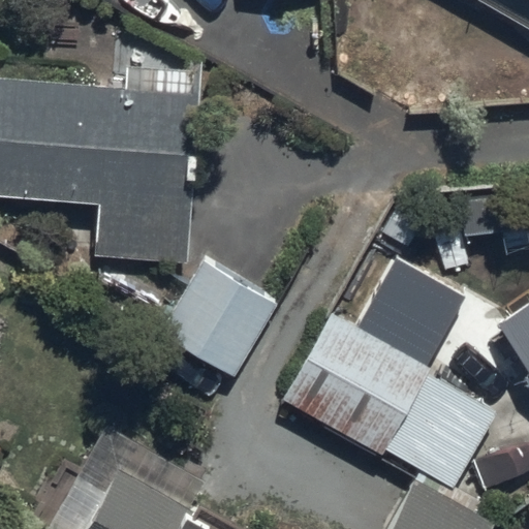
[(528,0),(479,0),(528,27),(528,0)]
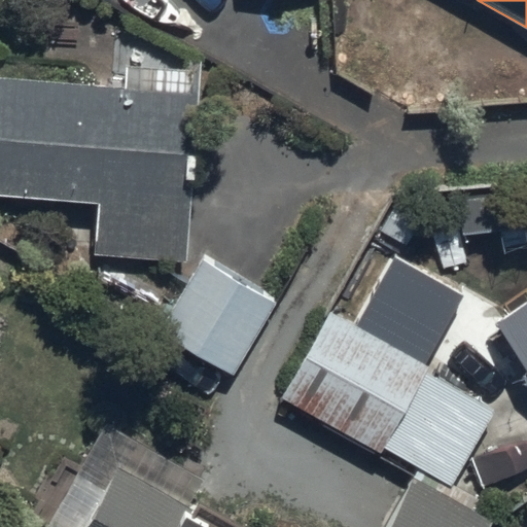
[(0,191),(96,200),(92,254),(184,261),(199,93),(0,75),(0,191)]
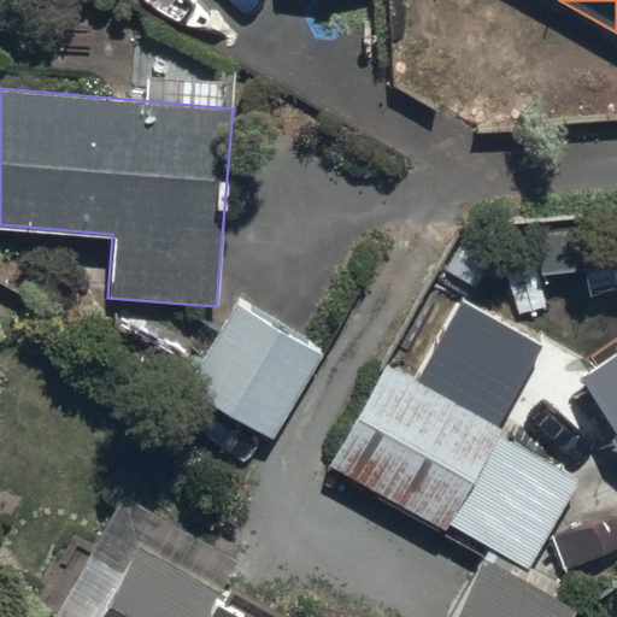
[(272,436),(322,353),(236,303),(187,386),(272,436)]
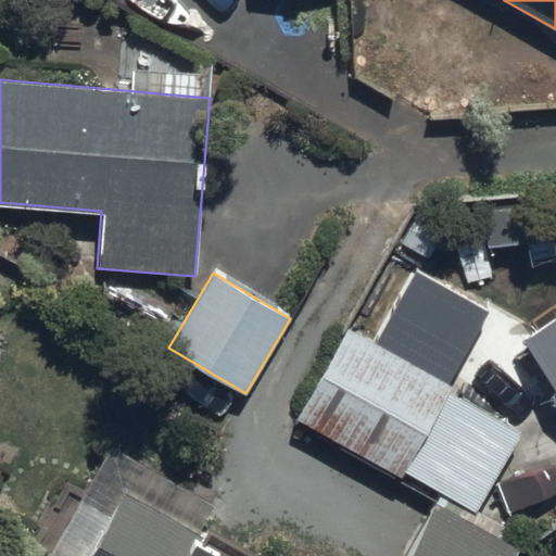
[(376,343),(346,326),(293,419),(397,479),(403,469),(476,510),(519,433),(447,392),(491,315),(416,273),(376,343)]
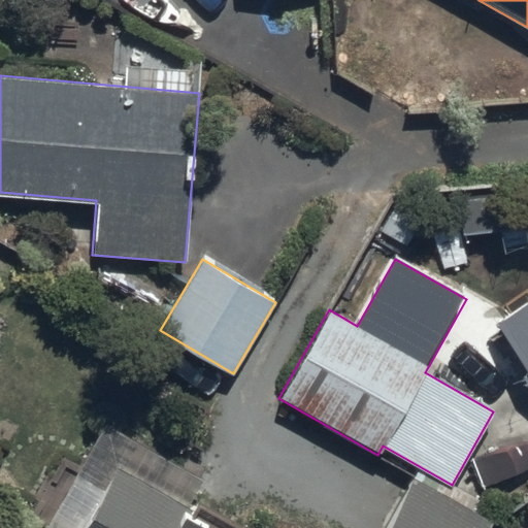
[(527,369),(527,299),(496,323),(527,369)]
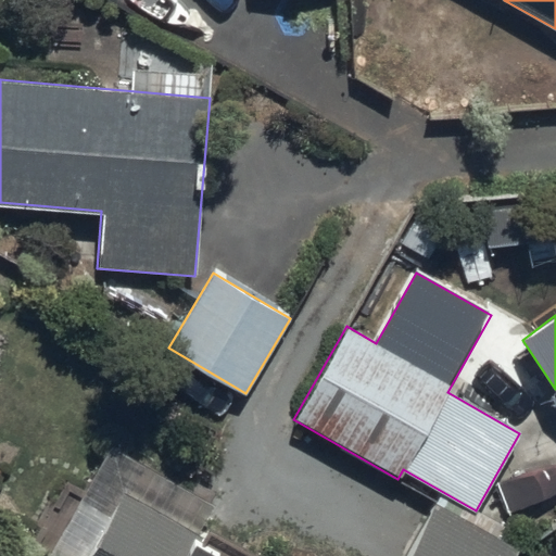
[(146,465),(128,497),(121,494),(86,555),(260,555),(207,526),(219,506),(146,465)]
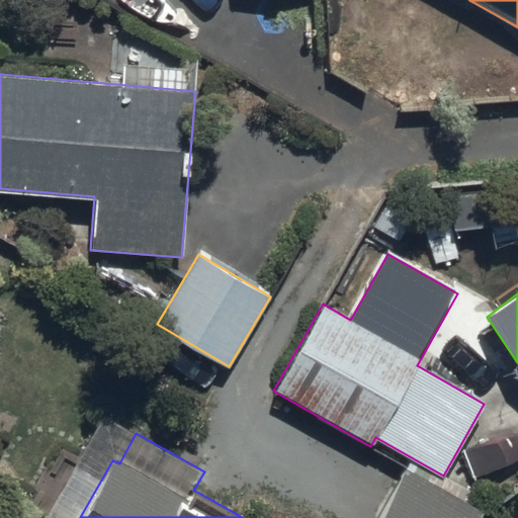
[(486,517),(408,470),(378,517),(486,517)]
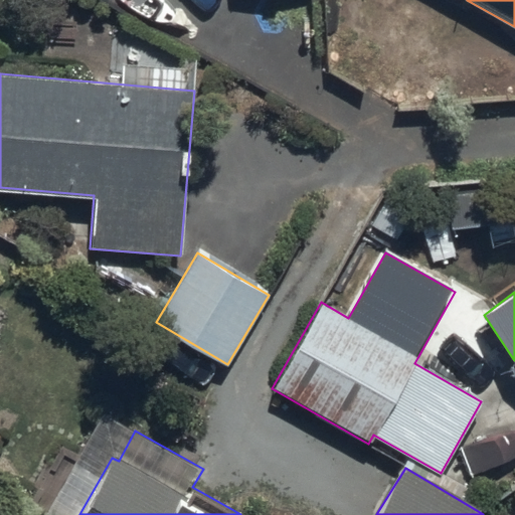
All buildings are outlined.
